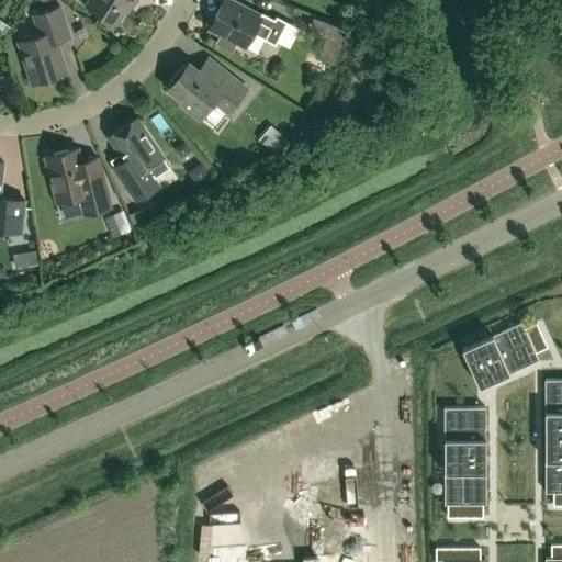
[(88,0),(86,4),(115,22),(128,0),(88,0)]
